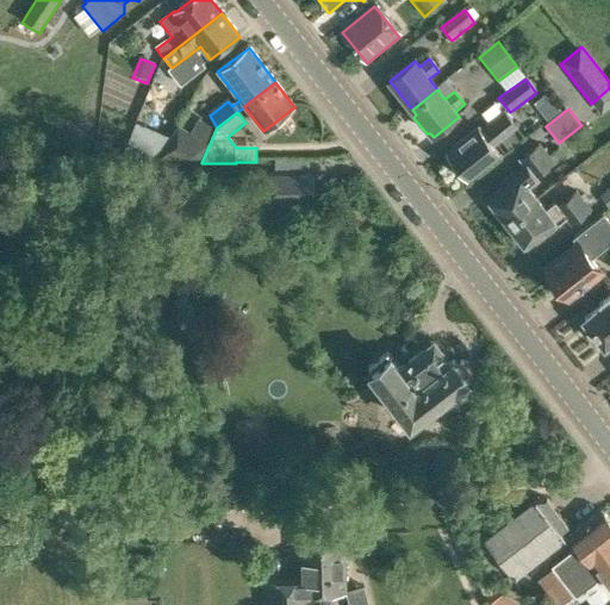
[(493,150),(518,130),(504,113),(479,133),(478,131),(448,154),(456,166),(455,170),(462,180),(467,179),(470,181),(499,157),(493,150)]
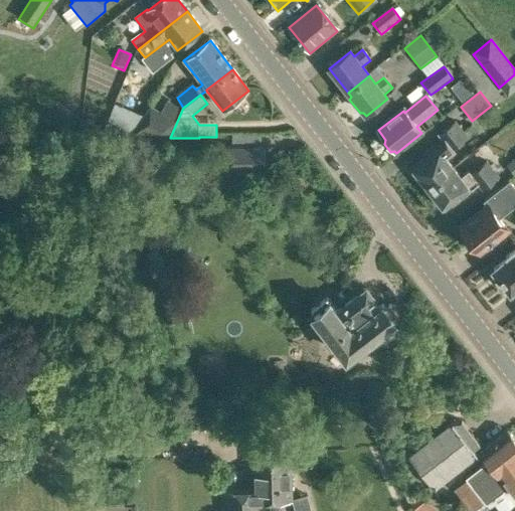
[(102,137),(134,136),(144,118),(115,106),(102,137)]
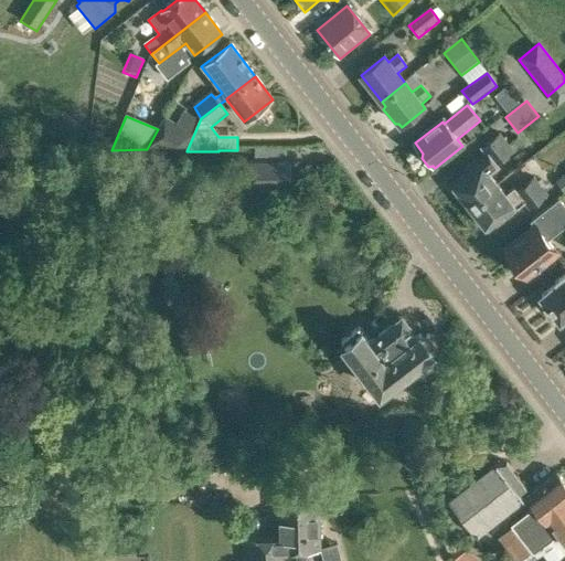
[(147,149),(185,149),(193,136),(164,119),(158,129),(147,149)]
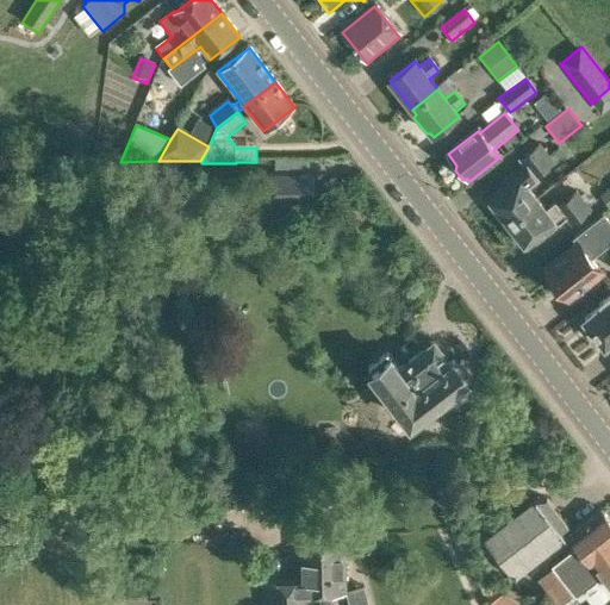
[(120,162),(120,155),(112,155),(112,144),(97,144),(95,162),(120,162)]
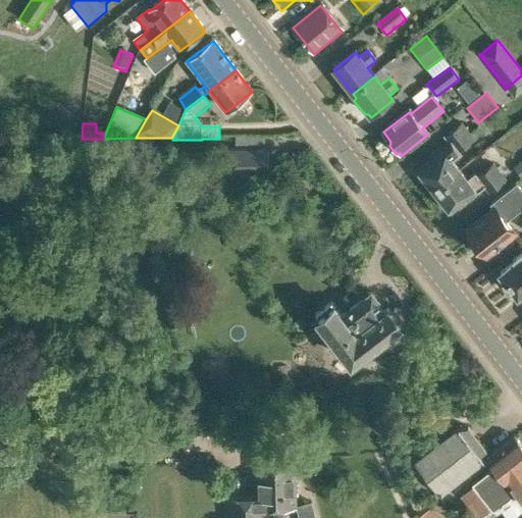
[(430,194),(460,172),(453,163),(461,156),(459,153),(475,141),(462,124),(444,139),(448,145),(442,149),(446,153),(419,173),(426,183),(423,185),(430,194)]
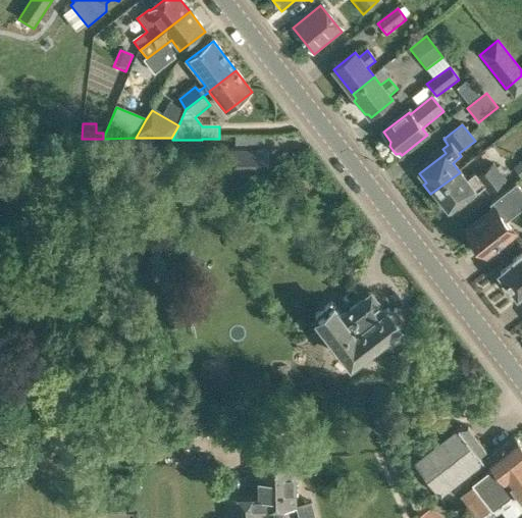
[(225,174),(269,173),(268,151),(224,151),(225,174)]
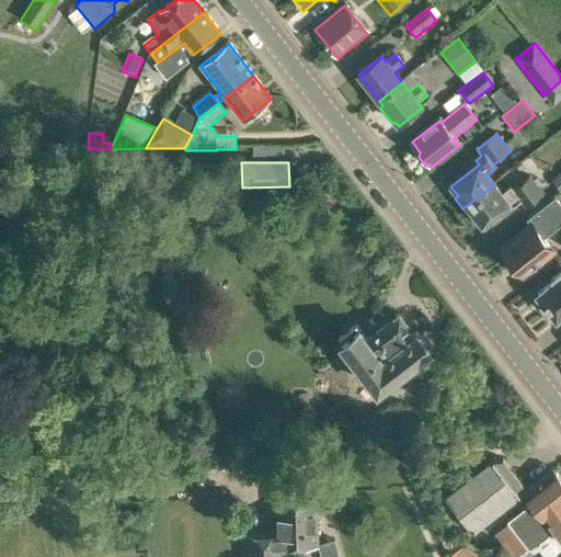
[(560,195),(560,194),(560,174),(551,183),(560,195)]
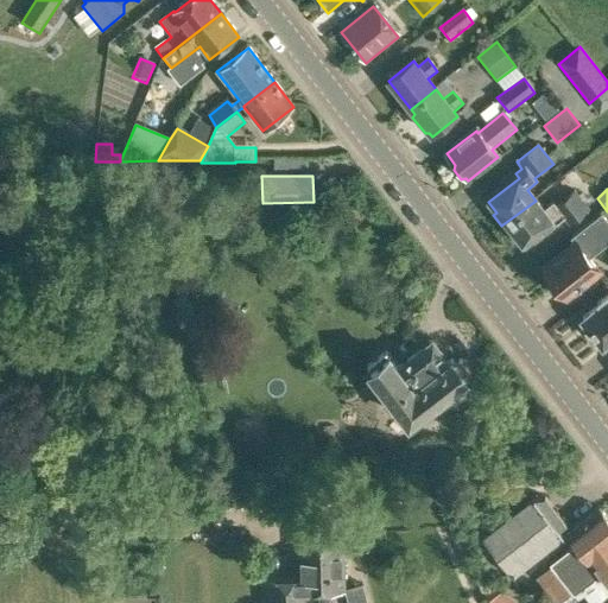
[(536,201),(501,226),(511,237),(514,235),(523,246),(552,222),(556,227),(563,221),(569,228),(590,211),(575,191),(556,207),(553,203),(544,211),(536,201)]
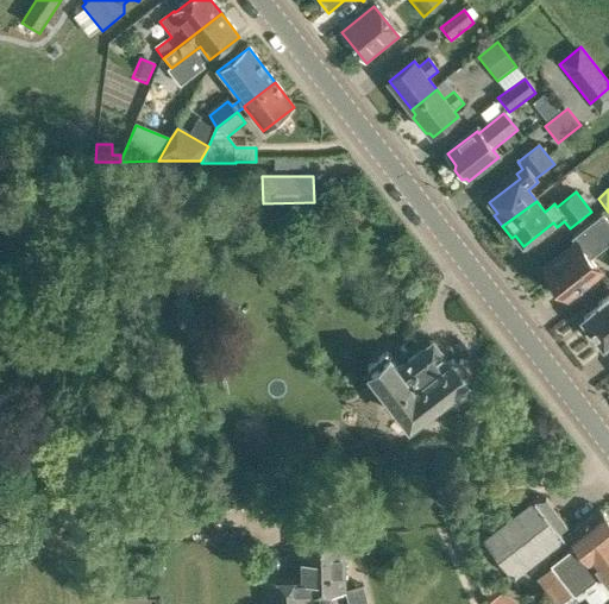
[(566,301),(601,274),(591,260),(608,245),(608,222),(603,215),(571,240),(576,246),(544,271),(545,274),(542,276),(562,300),(564,297),(566,301)]
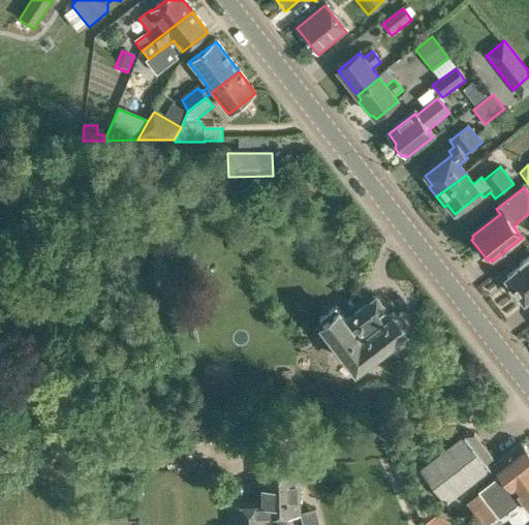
[(523,266),(506,279),(507,281),(515,289),(511,291),(520,303),(523,301),(525,303),(528,299),(528,258),(522,265),(523,266)]
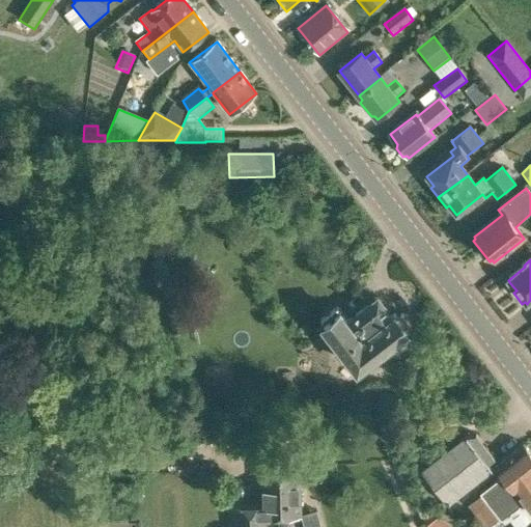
[(402,315),(394,315),(393,315),(379,297),(346,321),(340,313),(339,313),(336,310),(320,322),(324,326),(357,370),(390,344),(397,354),(408,347),(407,336),(406,334),(407,332),(409,325),(410,324),(402,314),(402,315)]
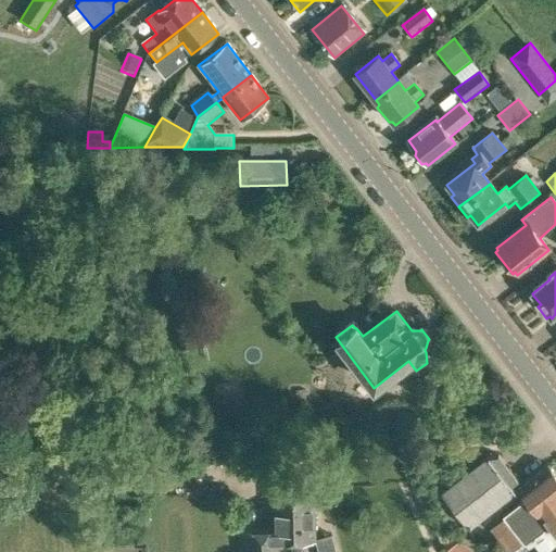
[(518,483),(498,458),(490,460),(489,458),(441,494),(469,531),(516,494),(510,488),(518,483)]
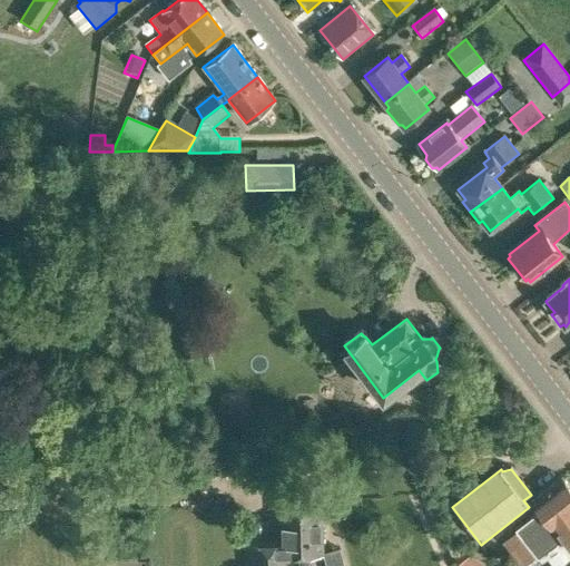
[(514,562),(569,517),(569,490),(562,480),(532,504),(540,513),(514,533),(518,537),(504,548),(514,562)]
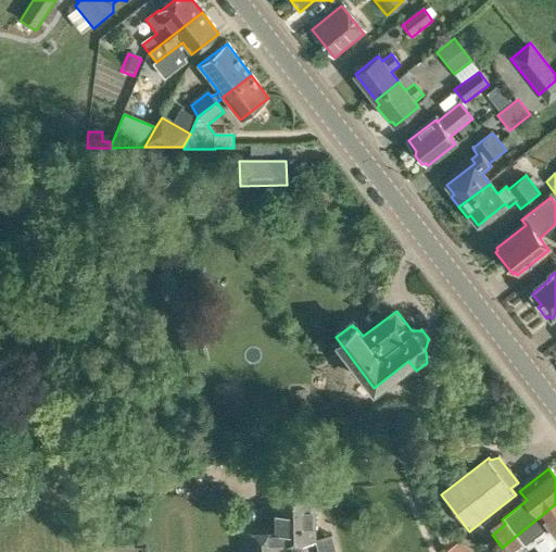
[(278,551),(278,543),(292,543),(291,511),(297,511),(295,494),(272,496),(273,531),(244,532),(244,551),(278,551)]
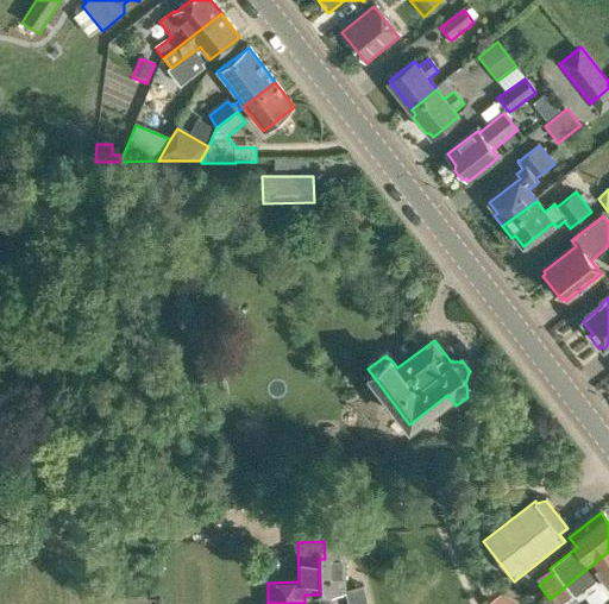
[(319,559),(320,595),(346,595),(345,541),(324,541),(325,559),(319,559)]
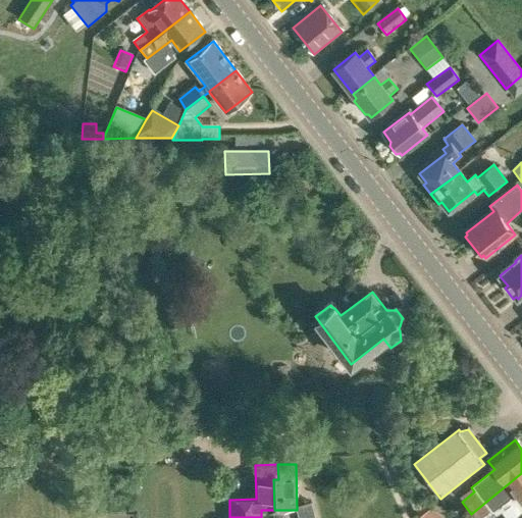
[(521,506),(521,473),(471,514),(474,517),(483,517),(490,512),(491,514),(514,497),(521,506)]
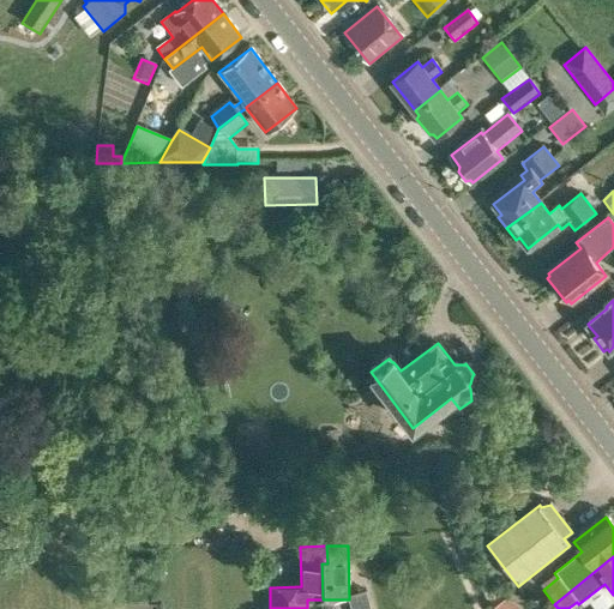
[(504,608),(528,608),(519,596),(504,608)]
